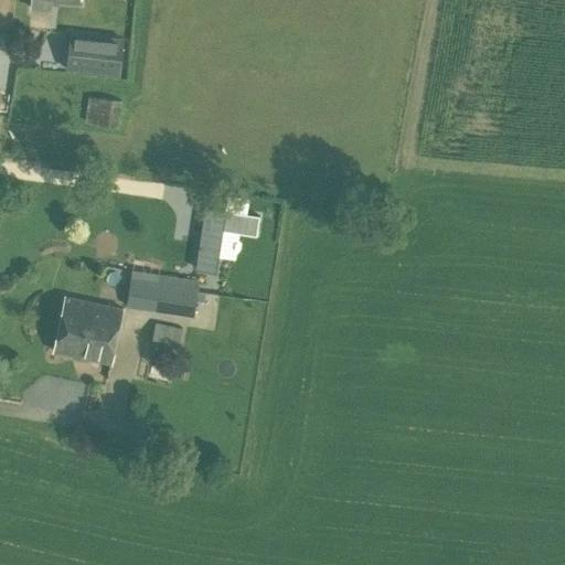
[(80,0),(32,0),(32,9),(52,10),(52,4),(59,4),(59,3),(80,6),(80,0)]
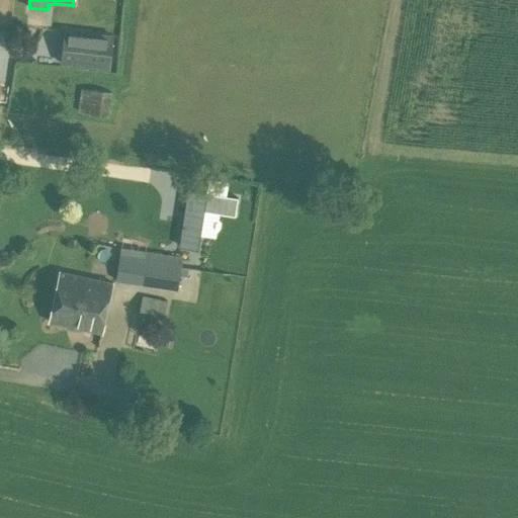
[(61,64),(109,70),(113,34),(65,28),(61,64)]
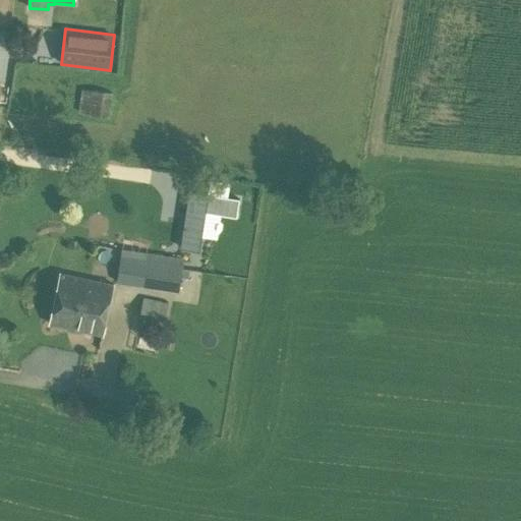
[(109,117),(112,94),(81,89),(77,112),(109,117)]
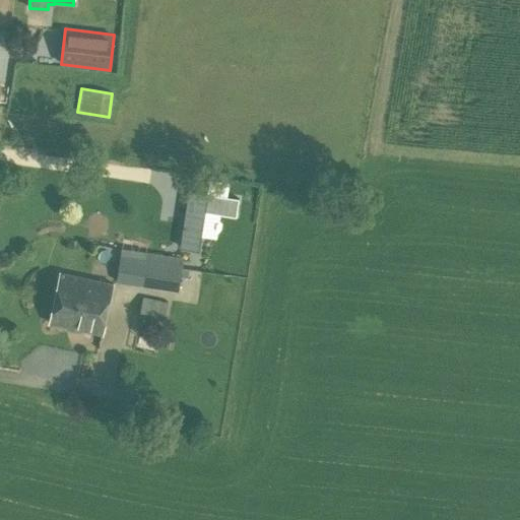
[(235,212),(238,195),(188,188),(180,244),(198,247),(203,208),(235,212)]
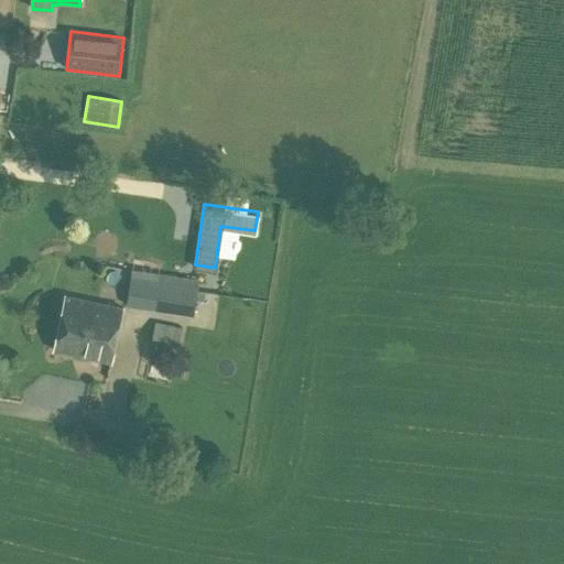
[(193,316),(198,279),(131,269),(126,306),(193,316)]
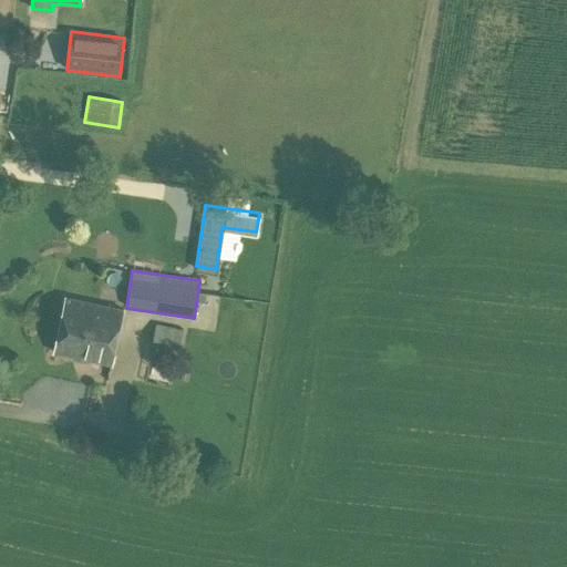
[(112,364),(123,308),(65,296),(53,352),(112,364)]
